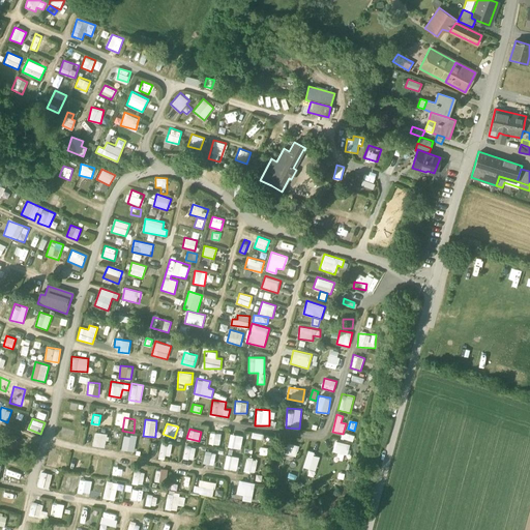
[(92,445),(106,447),(108,434),(94,432),(92,445)]
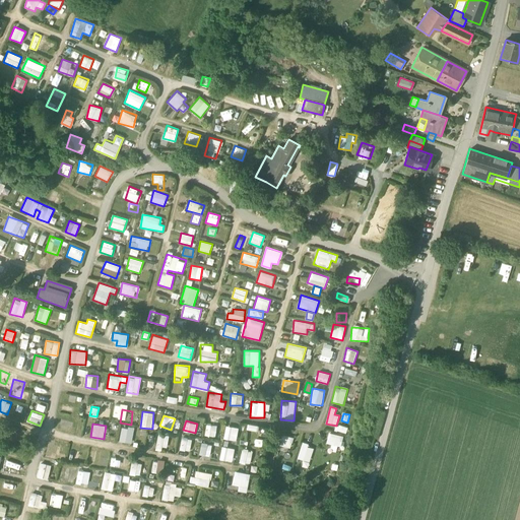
[(214,438),(216,427),(205,425),(204,437),(214,438)]
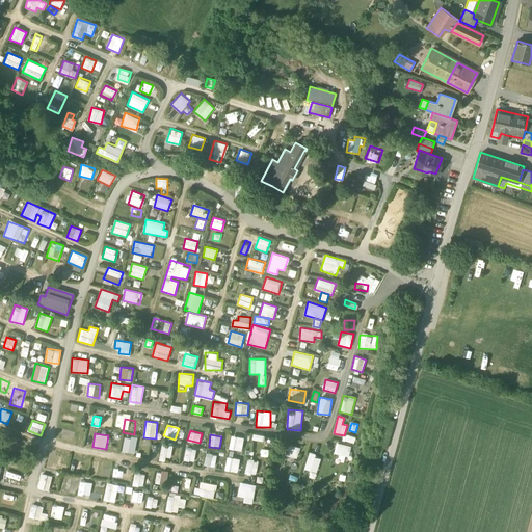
[(231,449),(241,451),(244,437),(233,435),(231,449)]
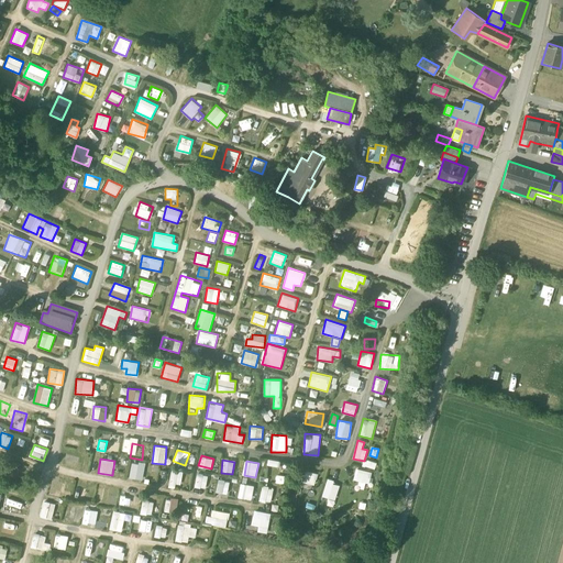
[(363,461),(362,466),(375,470),(376,463),(363,461)]
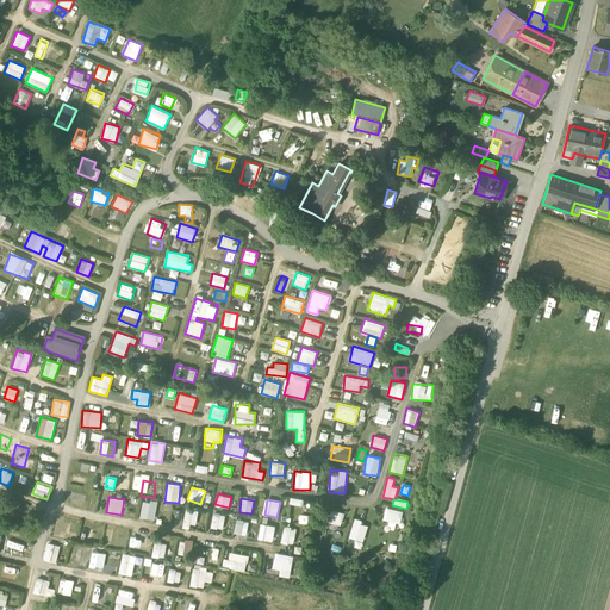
[(141,518),(156,520),(156,502),(142,502),(141,518)]
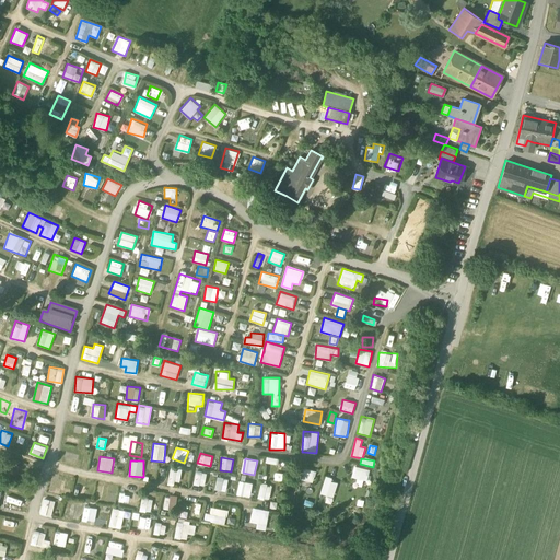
[(167,485),(174,486),(175,481),(179,481),(182,469),(171,467),(167,485)]
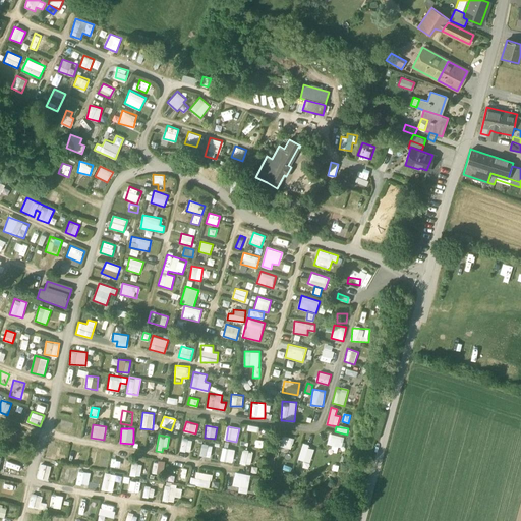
[(327,446),(331,447),(331,453),(340,454),(343,437),(329,435),(327,446)]
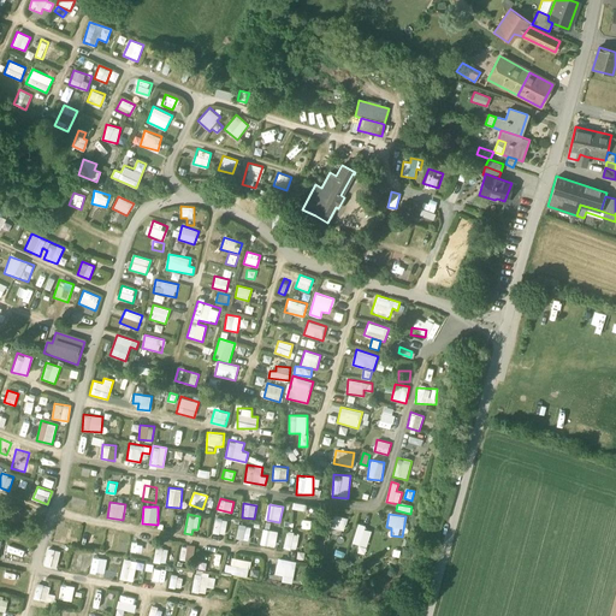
[(329,529),(345,532),(347,517),(330,516),(329,529)]
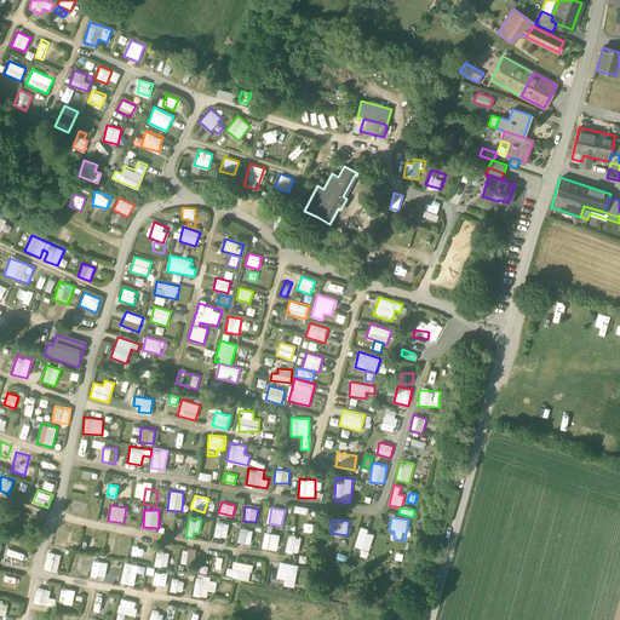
[(213,535),(227,538),(229,523),(217,521),(213,535)]
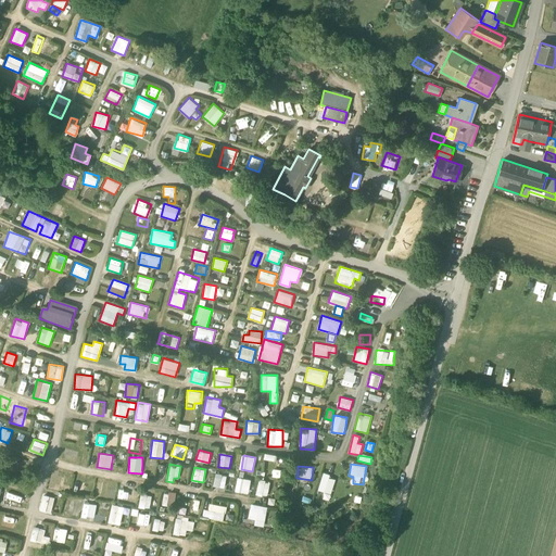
[(48,484),(60,488),(63,476),(52,472),(48,484)]
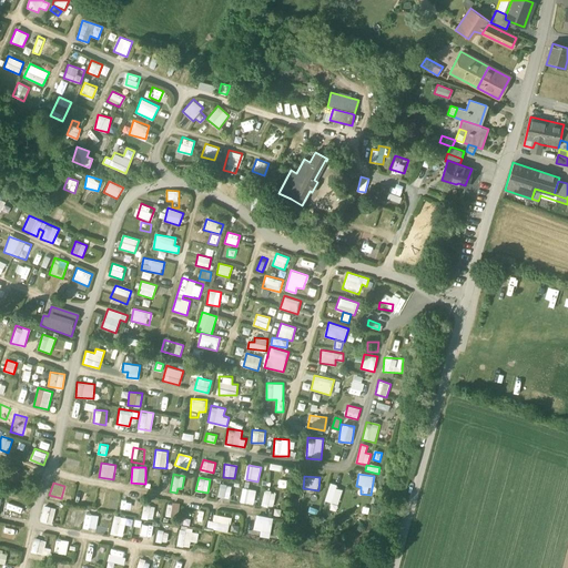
[(220,484),(217,497),(230,498),(232,485),(220,484)]
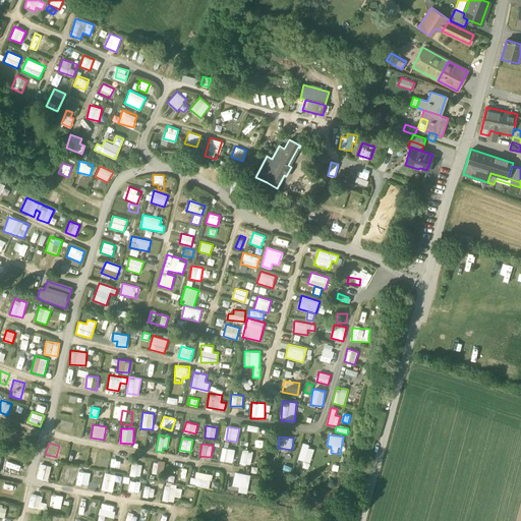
[(314,451),(307,449),(308,446),(302,444),(298,461),(311,464),(314,451)]
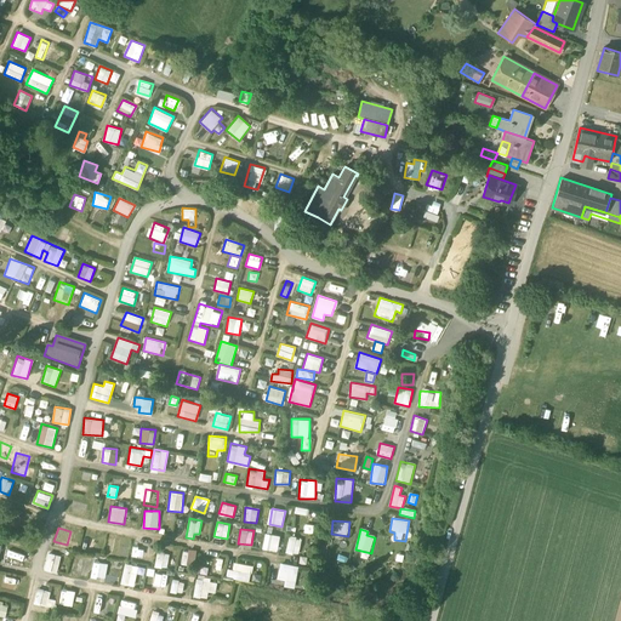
[(280,537),(266,534),(263,548),(278,551),(280,537)]
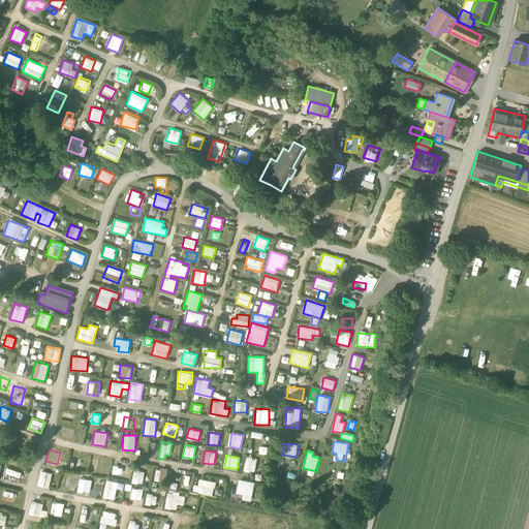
[(255,472),(256,458),(246,457),(244,471),(255,472)]
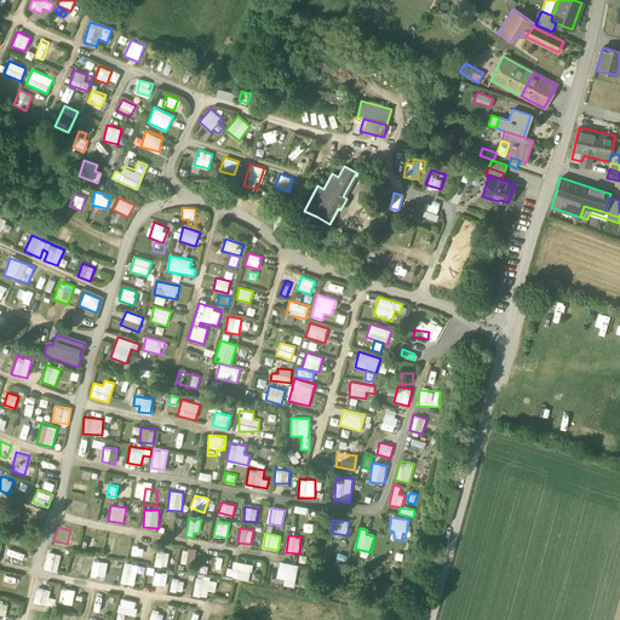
[(119,555),(119,537),(105,537),(104,554),(119,555)]
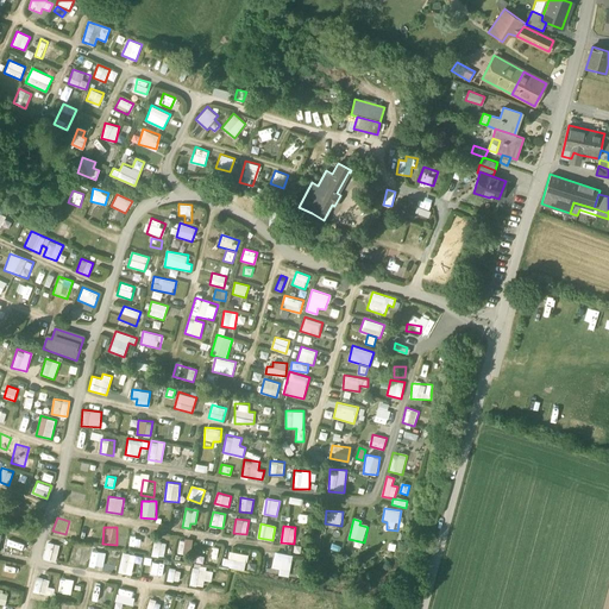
[(144,552),(145,542),(148,542),(149,533),(132,531),(130,550),(144,552)]
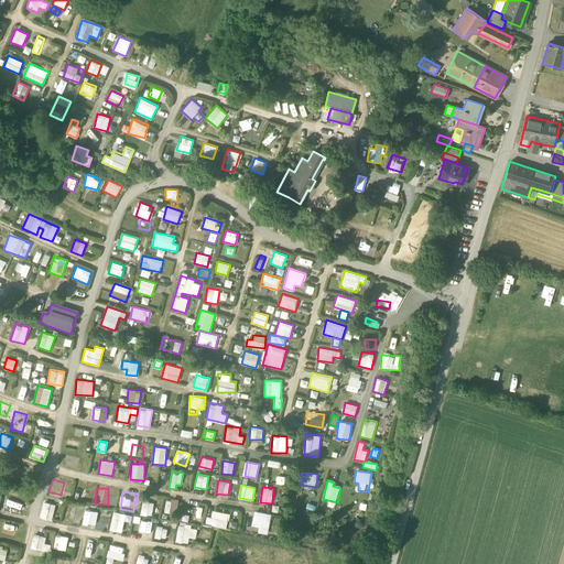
[(165,511),(177,511),(179,499),(165,499),(165,511)]
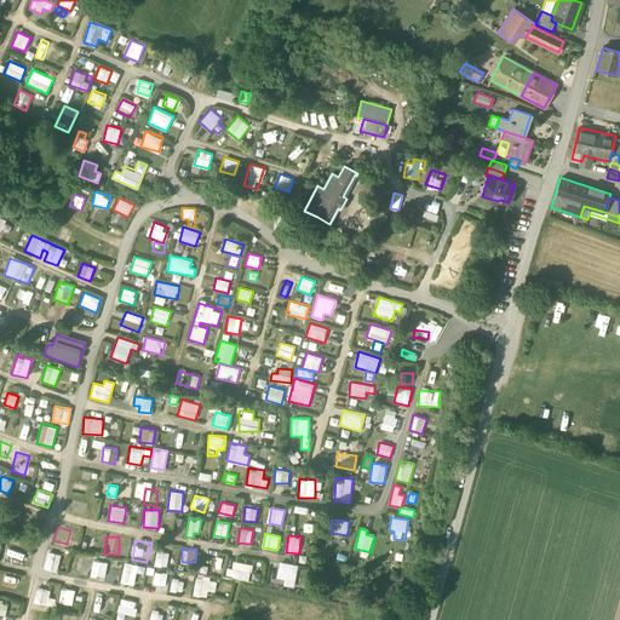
[(58,572),(61,554),(47,551),(45,570),(58,572)]
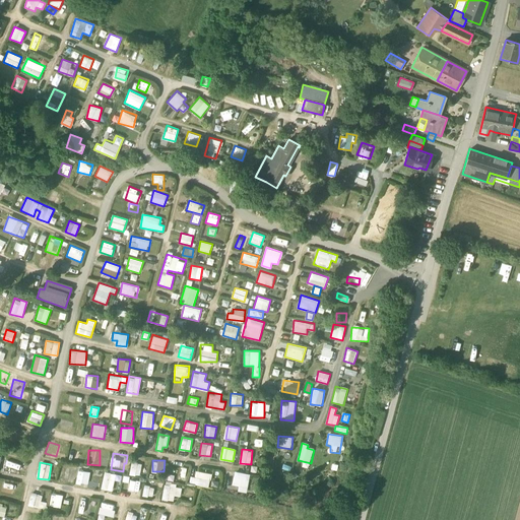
[(147,469),(142,469),(142,462),(131,462),(130,474),(147,475),(147,469)]
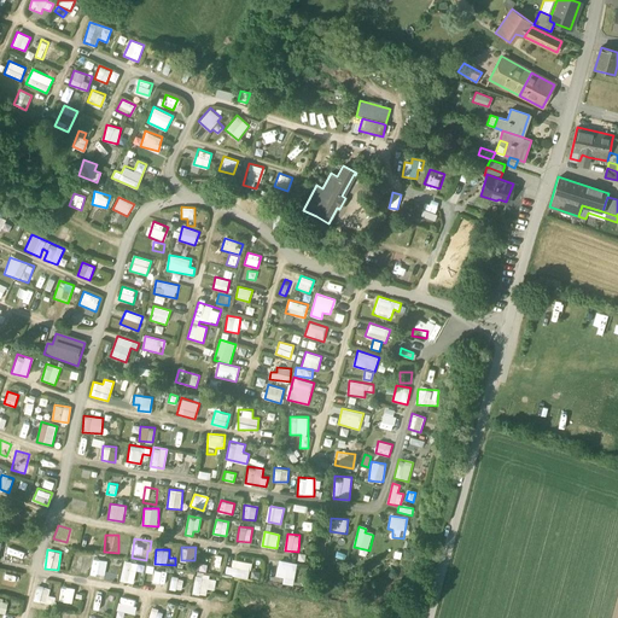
[(94,553),(91,569),(104,572),(108,555),(94,553)]
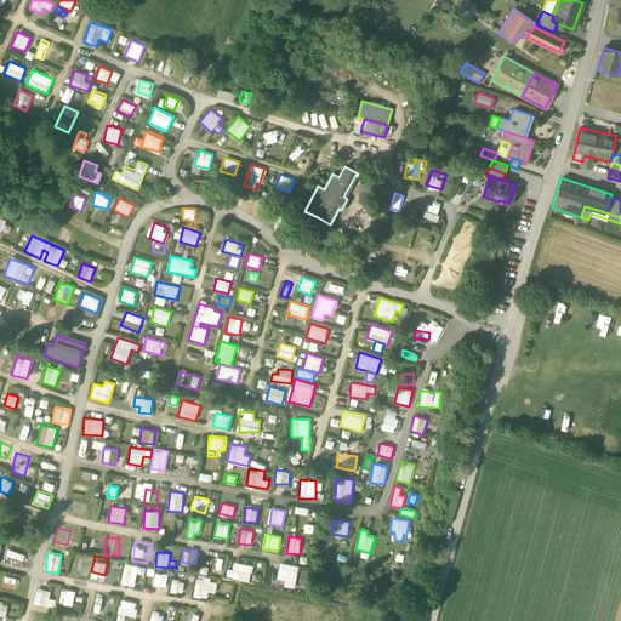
[(250,581),(252,565),(234,562),(233,569),(227,569),(226,577),(250,581)]
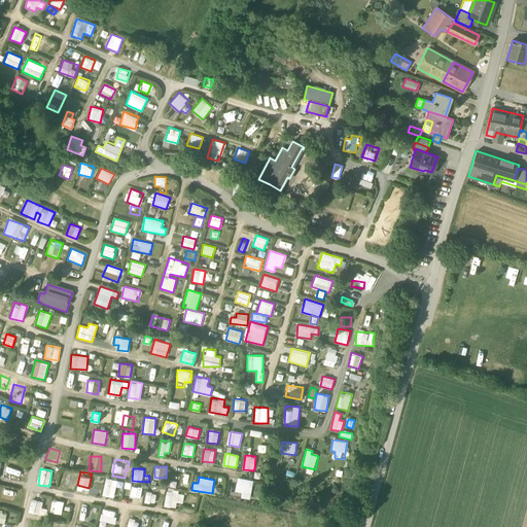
[(237,478),(235,497),(251,499),(253,480),(237,478)]
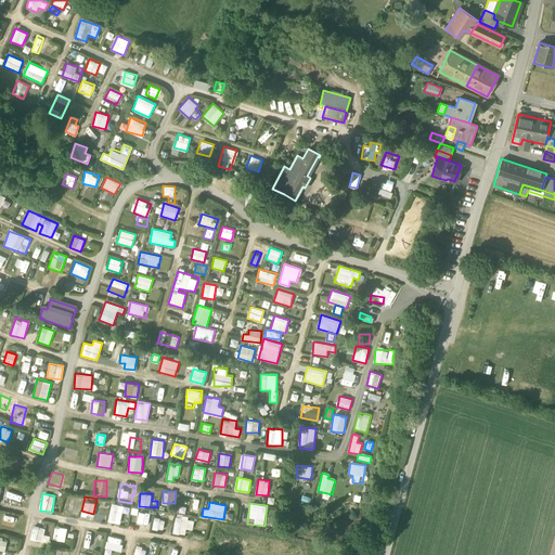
[(111,504),(108,523),(121,524),(123,505),(111,504)]
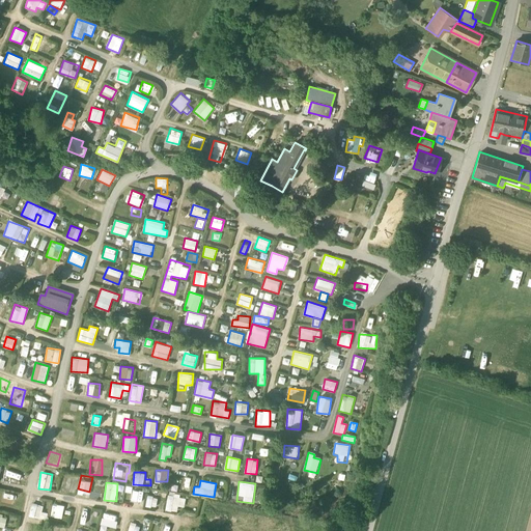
[(132,490),(131,501),(142,502),(143,491),(132,490)]
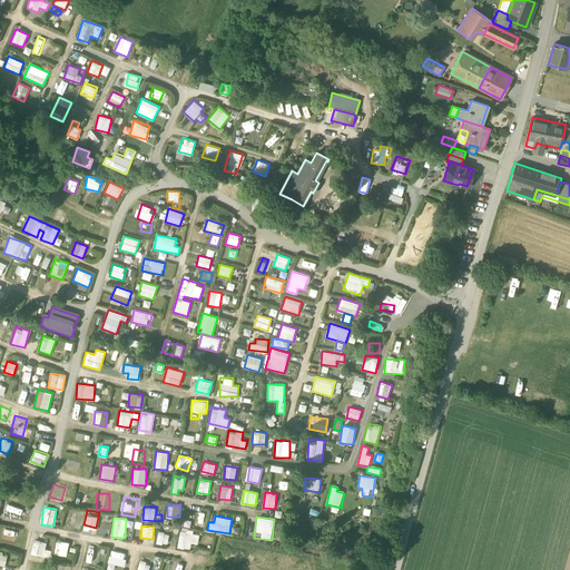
[(3,529),(1,541),(15,542),(16,530),(3,529)]
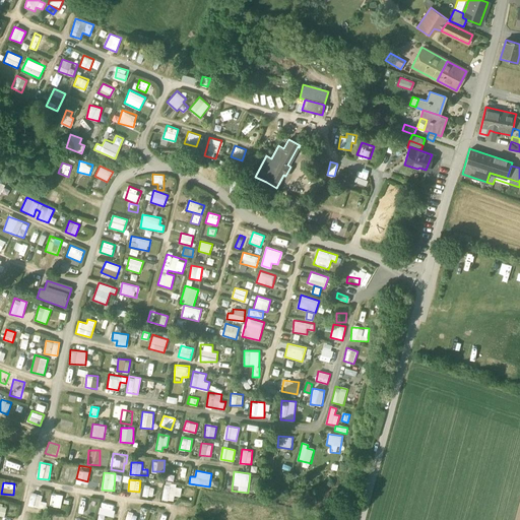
[(174,502),(175,496),(181,497),(182,486),(165,483),(161,500),(174,502)]
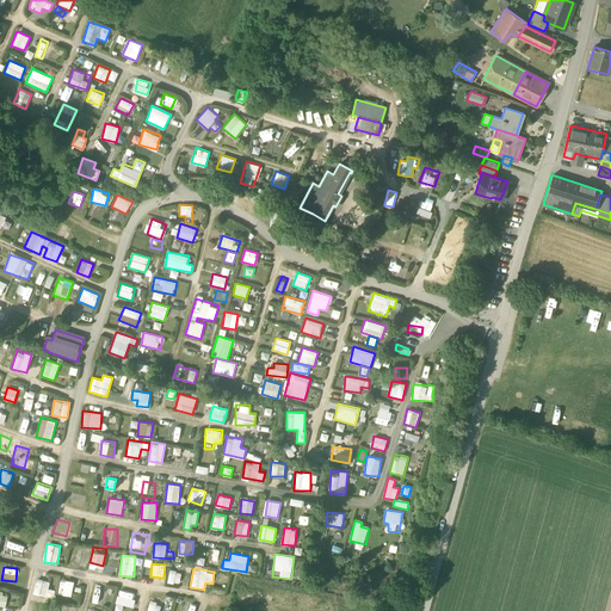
[(168,584),(181,586),(184,574),(171,572),(168,584)]
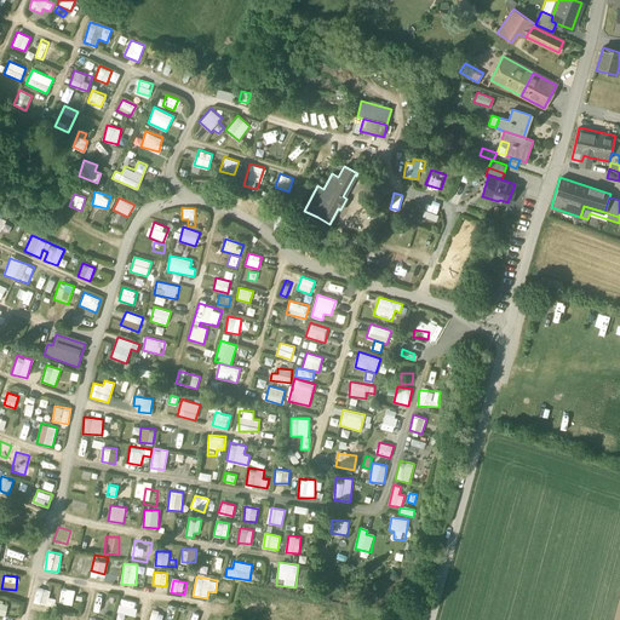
[(56,598),(50,597),(51,591),(36,587),(34,603),(55,607),(56,598)]
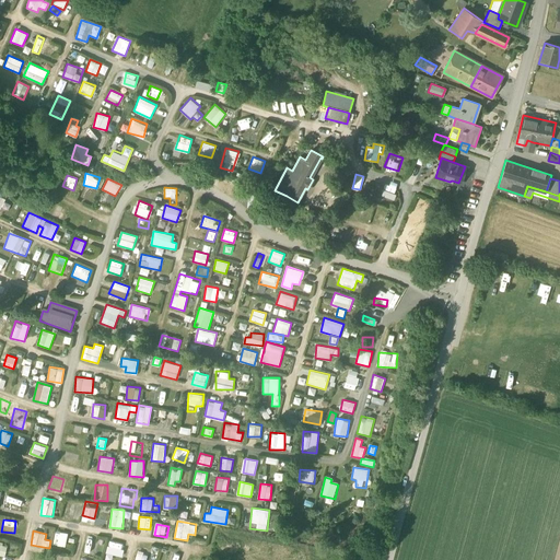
[(65,547),(68,533),(56,531),(53,544),(65,547)]
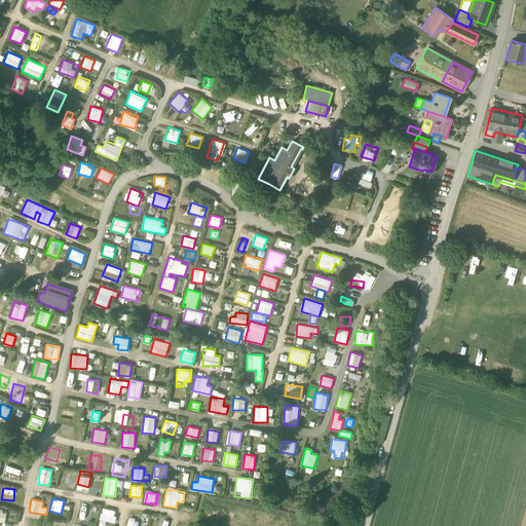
[(81,509),(79,518),(87,520),(89,510),(81,509)]
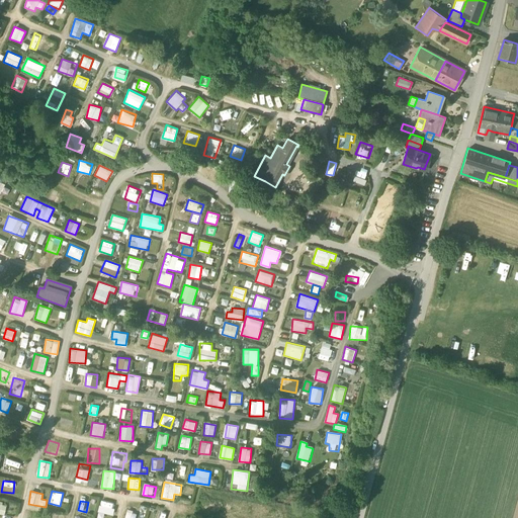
[(100,501),(99,513),(113,514),(114,502),(100,501)]
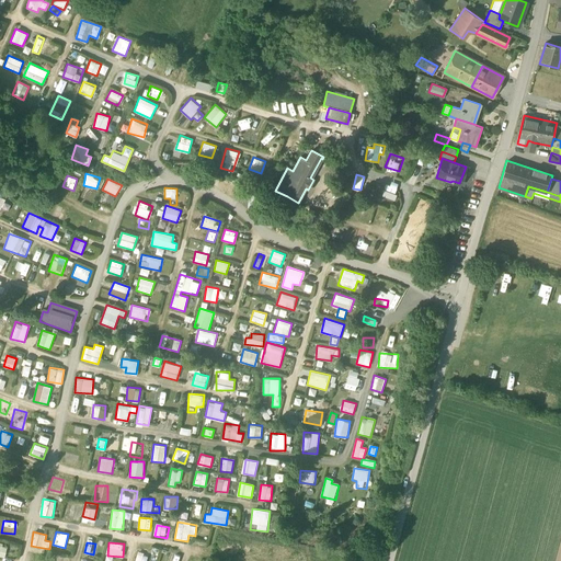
All buildings are outlined.
